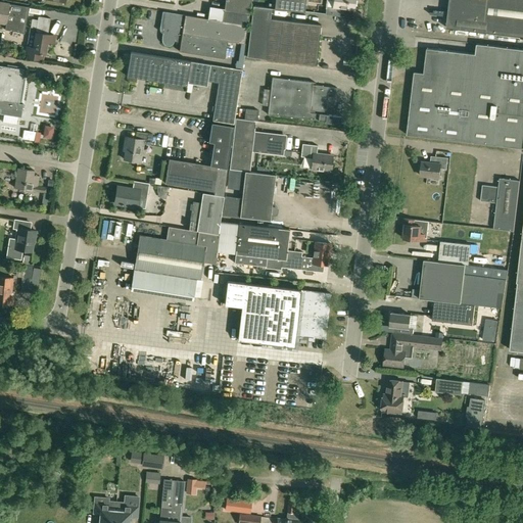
[(209,6),(207,18),(247,25),(249,15),(248,15),(250,0),(225,0),(224,9),(209,6)]
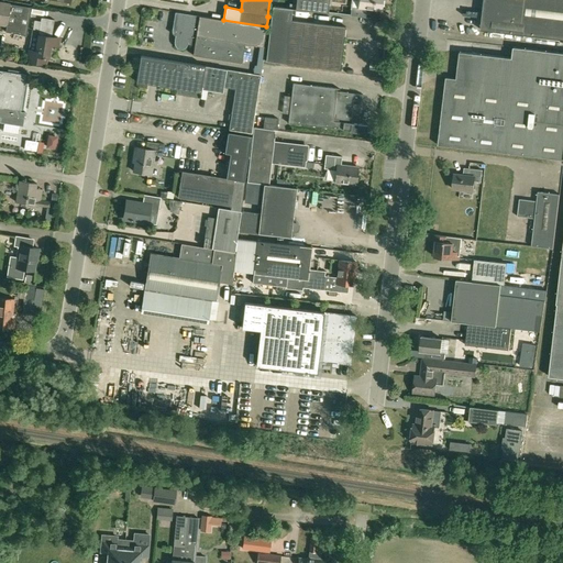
[(328,13),(329,0),(295,0),(295,10),(328,13)]
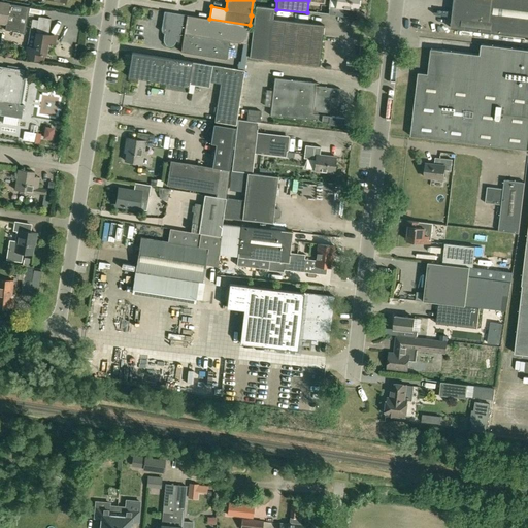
[(329,0),(328,14),(342,17),(343,8),(356,10),(357,0),(329,0)]
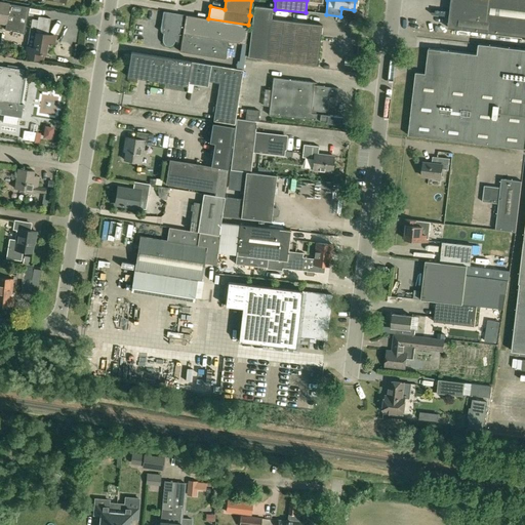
[(524,0),(451,0),(448,28),(460,29),(469,30),(524,36),(524,0)]
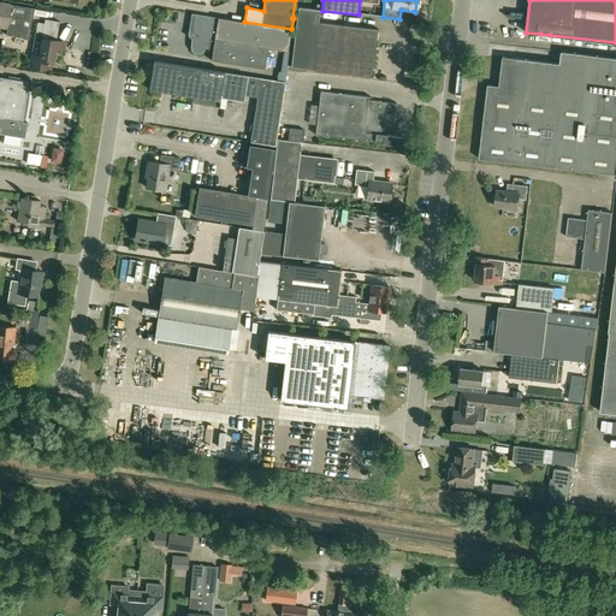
[(0,3),(0,27),(7,29),(6,35),(29,39),(34,7),(11,5),(0,3)]
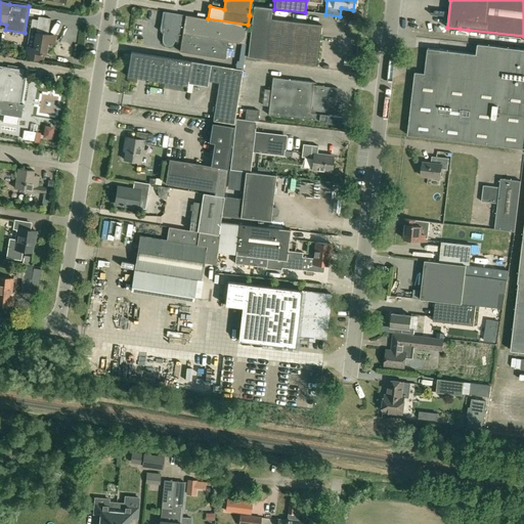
[(320,25),(269,18),(270,8),(253,6),(247,57),(316,66),(320,25)]
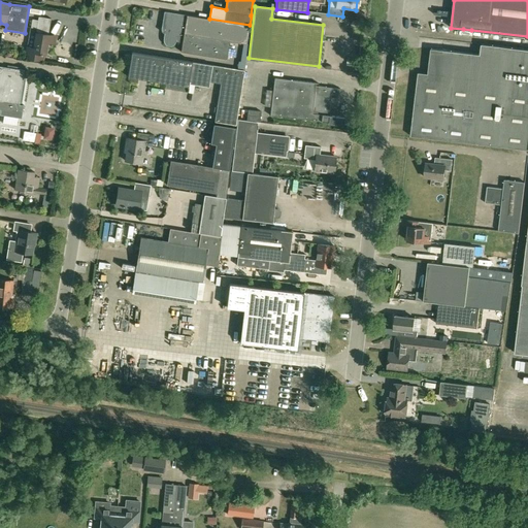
[(162,29),(161,30),(162,31),(162,32),(163,33),(164,33),(164,38),(163,39),(164,42),(166,45),(169,46),(172,46),(175,44),(176,41),(176,38),(183,39),(180,52),(227,59),(230,40),(246,43),(250,25),(209,19),(186,14),(164,11),(162,29)]
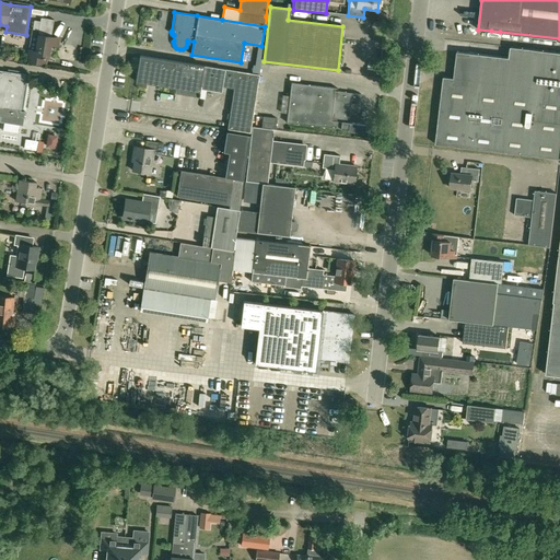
[(28,50),(26,61),(39,63),(46,65),(47,57),(49,58),(51,45),(56,45),(58,46),(59,38),(57,37),(51,37),(51,36),(54,20),(46,19),(41,18),(41,21),(34,21),(33,30),(32,28),(28,50)]
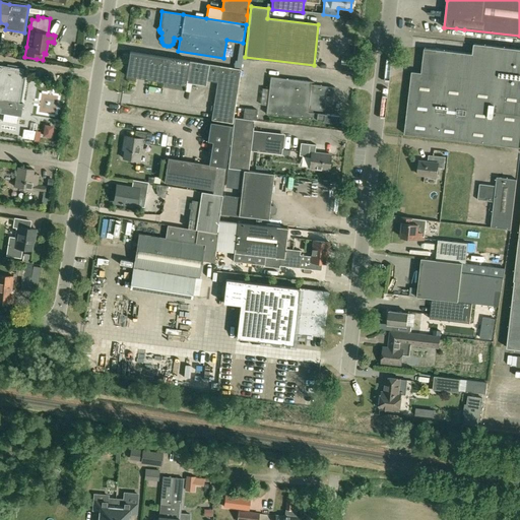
[(519,50),(473,45),(472,55),(424,49),(420,73),(411,72),(403,135),(519,148),(519,234),(507,348),(519,349),(519,50)]
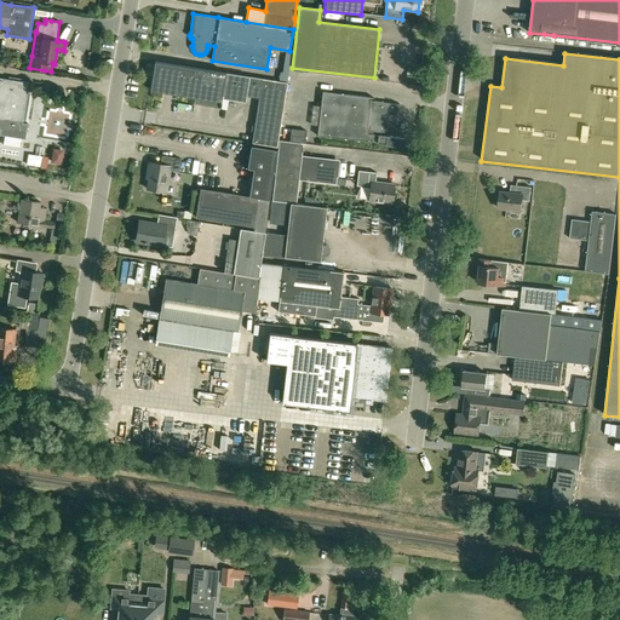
[(223,96),(229,97),(246,99),(247,91),(259,93),(252,143),(276,147),(286,82),(262,79),(233,74),(155,62),(150,90),(222,102),(223,96)]
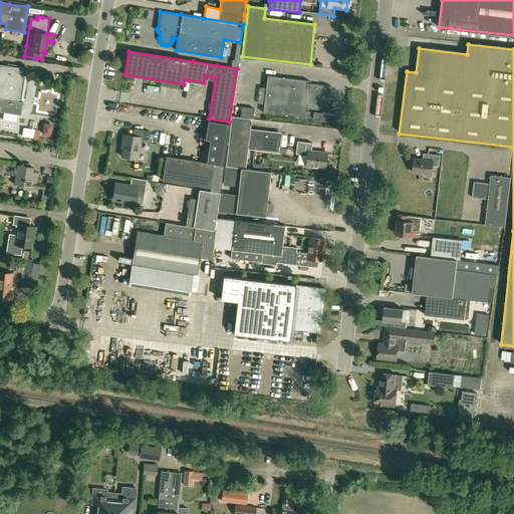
[(0,106),(0,107),(0,111),(4,112),(3,120),(16,122),(18,114),(21,115),(23,102),(21,101),(19,101),(24,68),(7,65),(0,63),(0,106)]
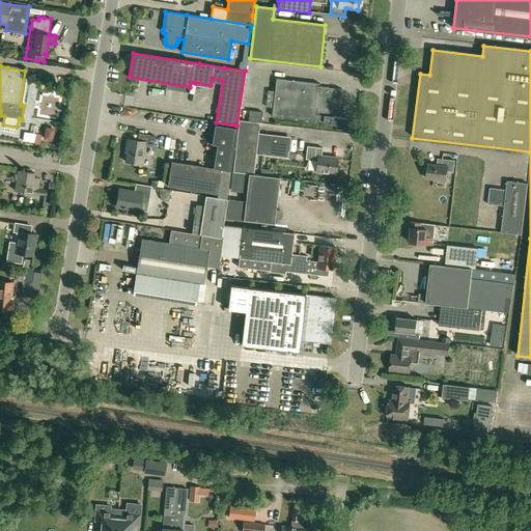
[(341,89),(329,88),(318,86),(318,84),(276,79),(274,90),(268,90),(266,107),(272,108),(272,115),(329,121),(329,124),(344,127),(345,118),(330,116),(332,98),(340,100),(341,89)]
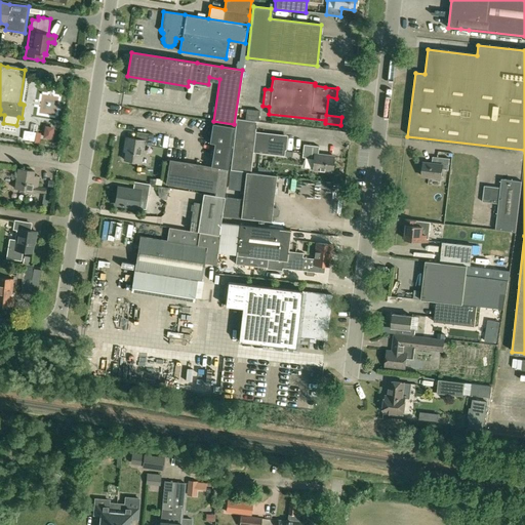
[(259,111),(247,110),(246,119),(258,120),(259,111)]
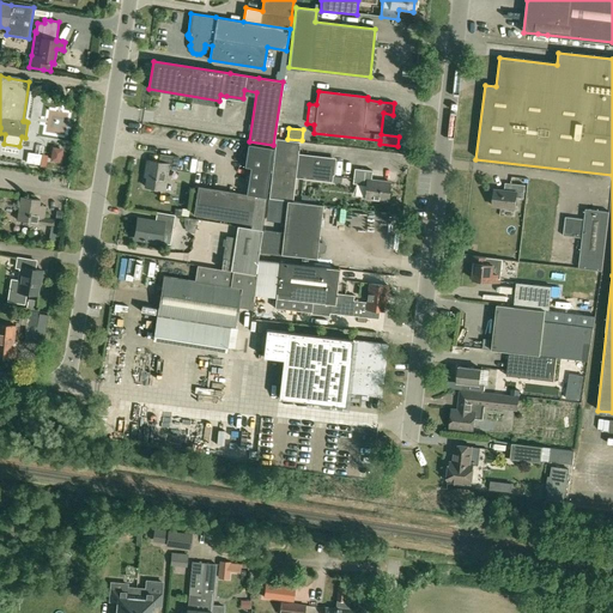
[(268,199),(292,201),(295,177),(332,181),(332,175),(334,158),(297,155),(299,141),(275,139),(268,199)]
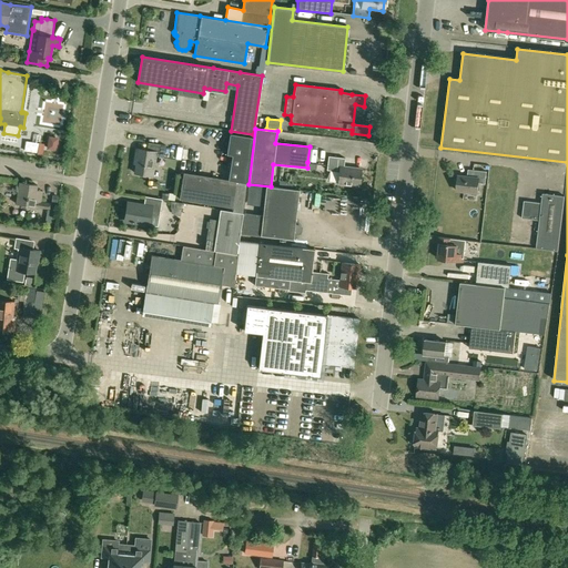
[(183,172),(179,199),(233,208),(236,181),(246,182),(253,137),(229,133),(225,155),(231,155),(227,180),(183,172)]
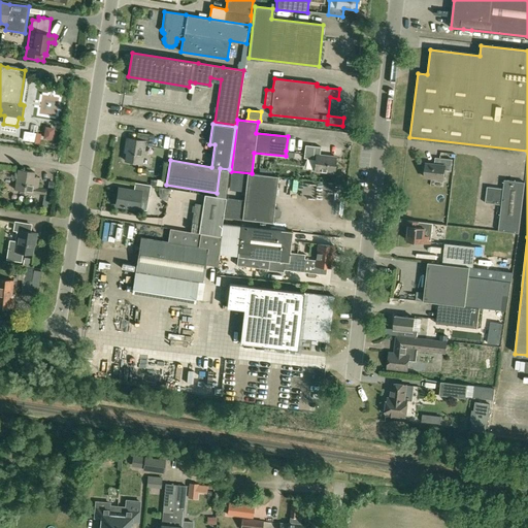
[(44,139),(52,140),(53,130),(45,129),(44,139)]
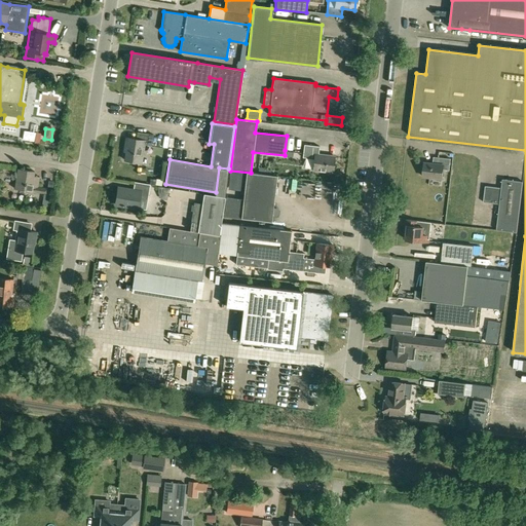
[(36,133),(31,132),(25,130),(23,139),(35,141),(36,133)]
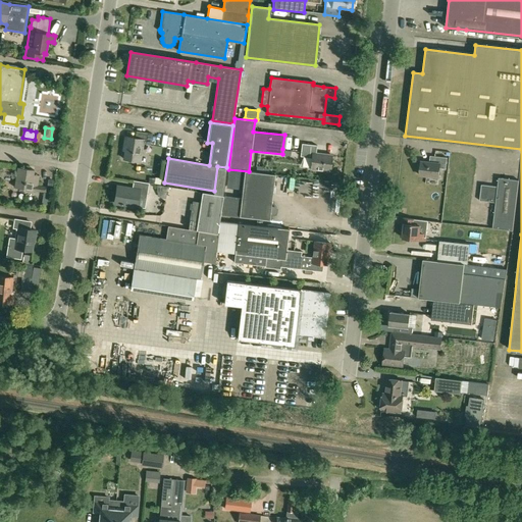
[(124,159),(131,160),(140,161),(143,143),(151,145),(153,133),(144,132),(137,131),(135,138),(125,137),(124,147),(126,147),(124,159)]
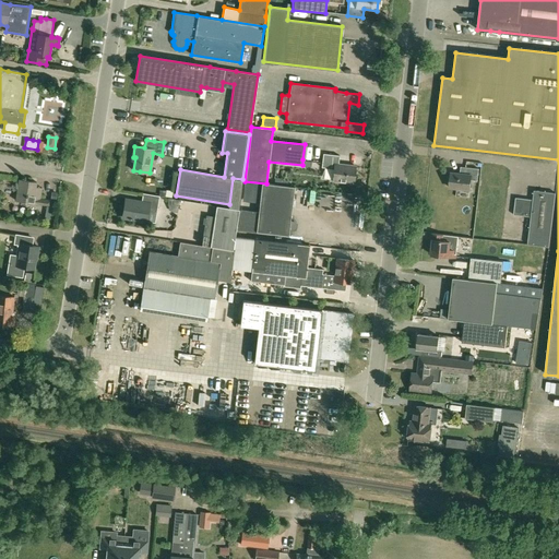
[(353,182),(355,166),(337,164),(339,155),(323,153),(321,167),(334,168),(332,180),(353,182)]
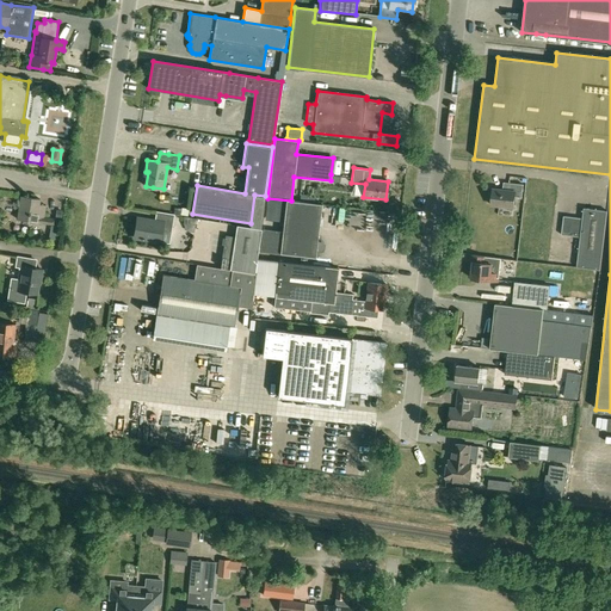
[(520,201),(523,185),(508,184),(507,191),(492,190),(491,205),(512,208),(513,199),(520,201)]
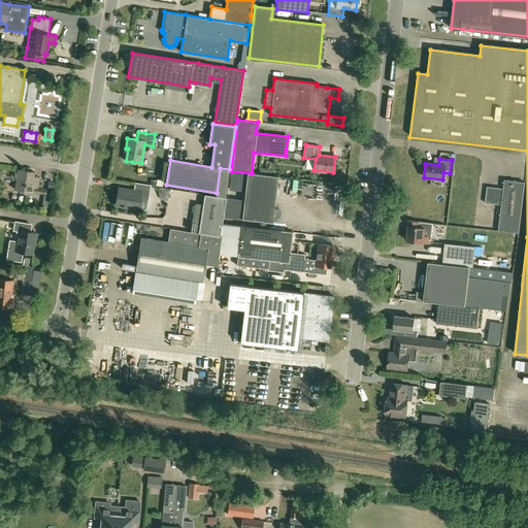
[(39,177),(34,176),(34,172),(19,169),(18,175),(15,190),(46,195),(47,190),(38,188),(39,177)]
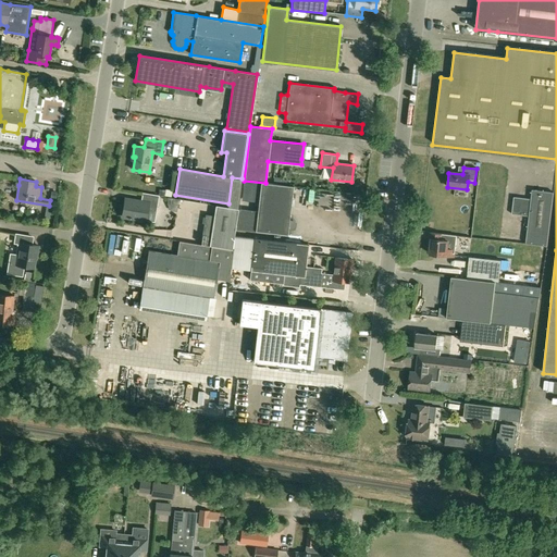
[(293,221),(288,221),(293,186),(280,185),(273,184),(260,182),(255,231),(287,235),(288,227),(292,229),(294,227),(294,223),(293,221)]
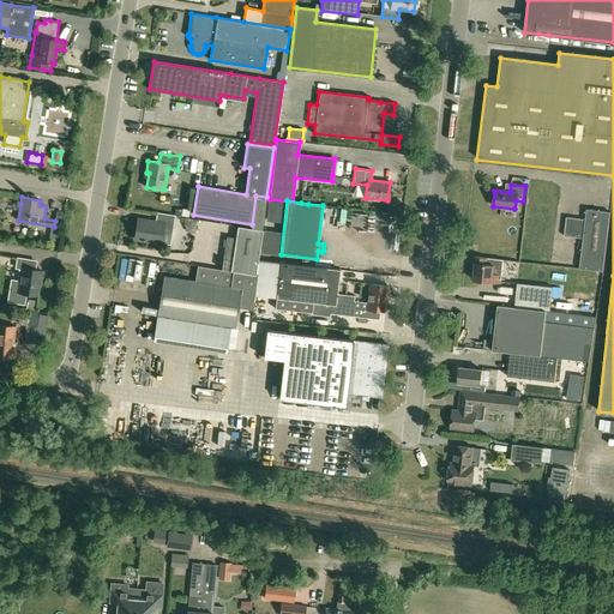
[(603,271),(611,211),(587,209),(585,220),(566,217),(564,236),(583,238),(579,268),(603,271)]
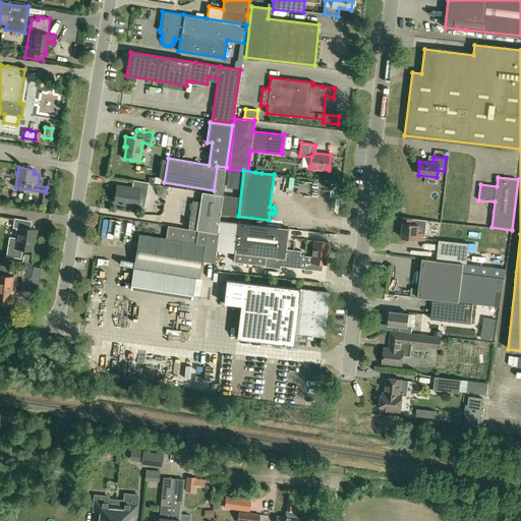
[(117,203),(117,204),(143,208),(149,183),(134,181),(132,188),(120,186),(120,187),(117,203)]
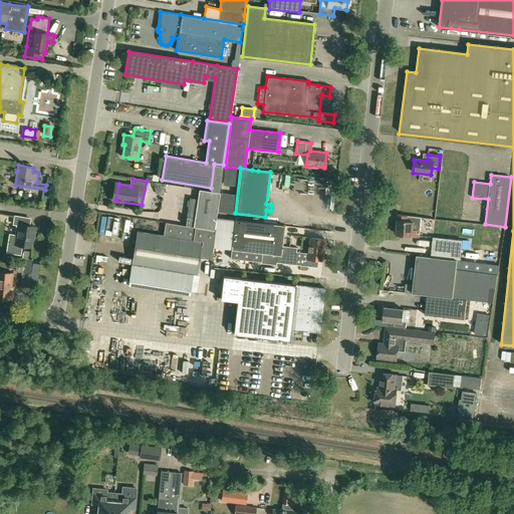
[(214,230),(220,193),(199,189),(197,199),(189,198),(185,226),(214,230)]
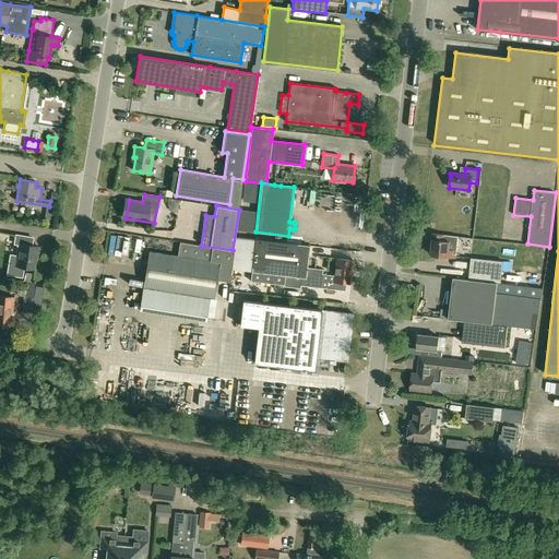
[(430,233),(429,249),(431,249),(430,254),(439,256),(443,256),(455,257),(458,236),(430,233)]
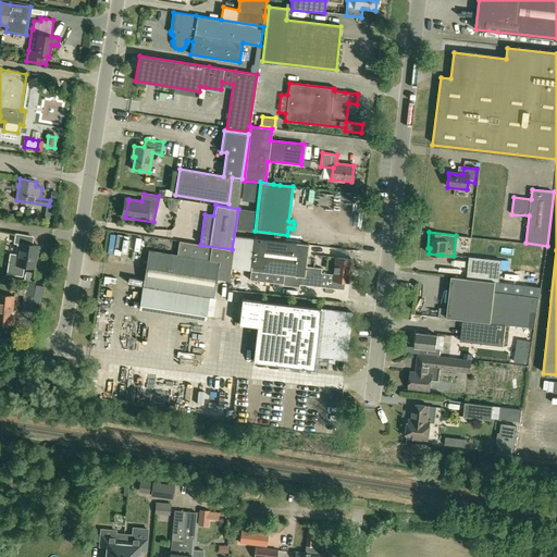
[(23,267),(34,268),(36,254),(37,254),(38,246),(32,245),(33,237),(16,234),(15,243),(20,244),(17,256),(11,255),(8,273),(22,275),(23,267)]
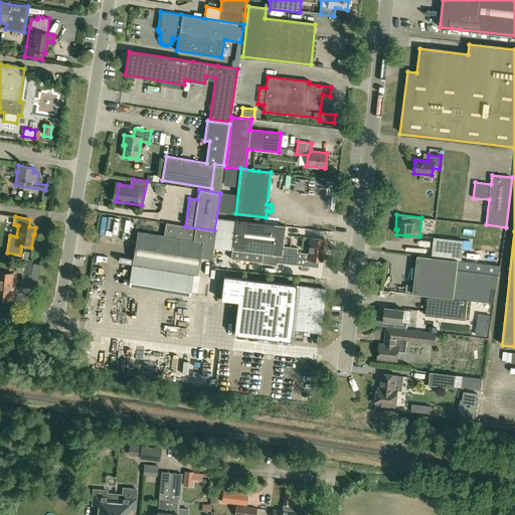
[(230,258),(262,262),(263,253),(278,255),(277,263),(295,266),(297,252),(297,247),(283,246),(285,225),(234,220),(230,258)]
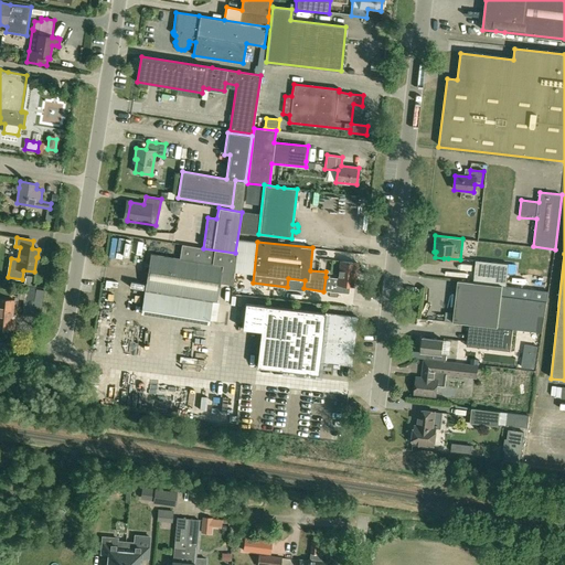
[(183,245),(181,259),(159,255),(150,254),(145,290),(151,291),(217,302),(221,284),(231,286),(236,254),(183,245)]
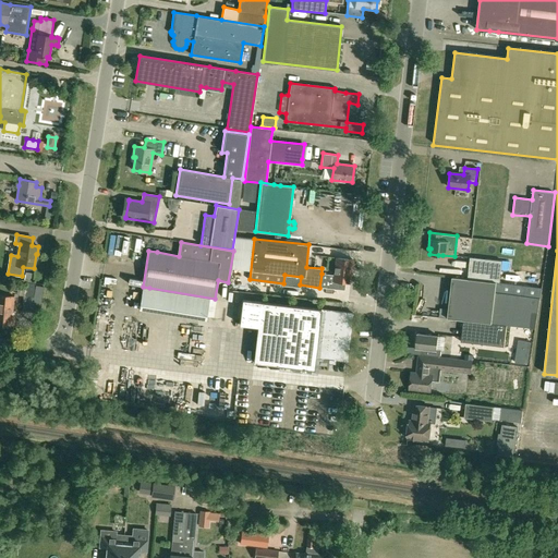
[(334,275),(322,274),(319,288),(325,288),(344,290),(346,282),(350,283),(352,259),(336,257),(334,275)]
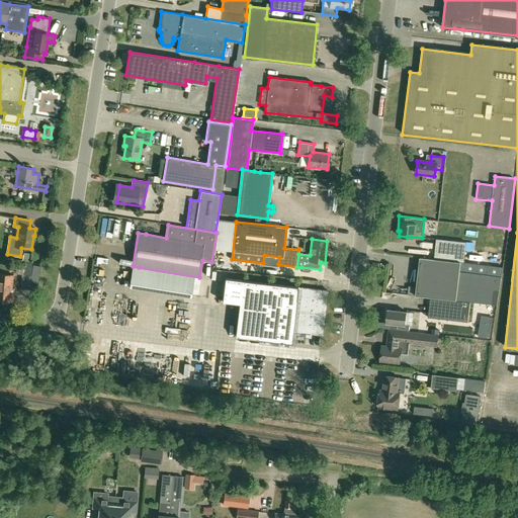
[(434,259),(464,262),(466,242),(436,239),(434,259)]
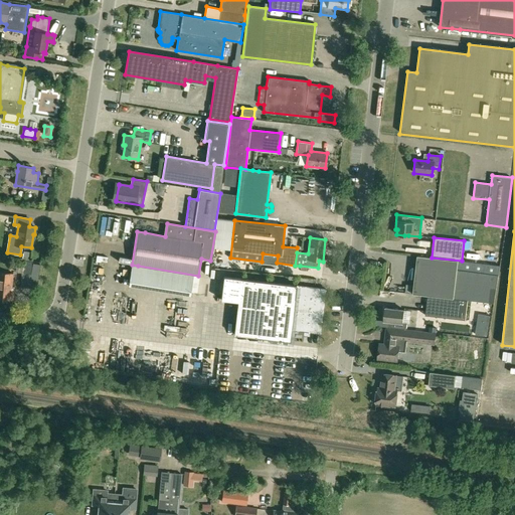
[(427,295),(468,300),(494,303),(500,266),(462,261),(432,258),(416,255),(412,293),(427,295)]
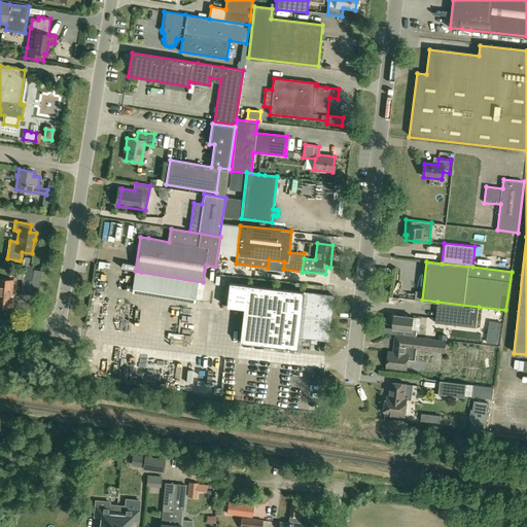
[(24,268),(23,270),(22,280),(39,283),(41,269),(32,268),(31,269),(24,268)]
